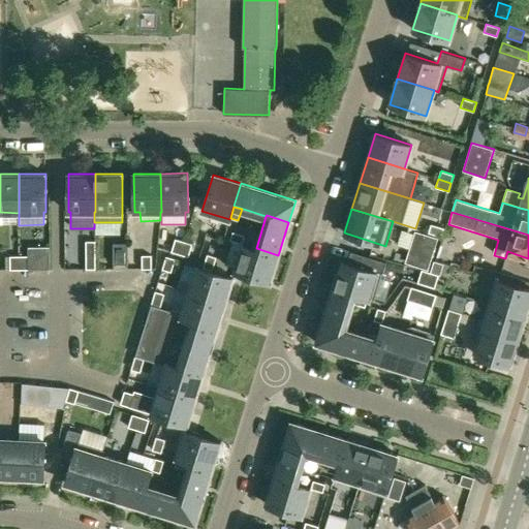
[(444,228),(432,224),(429,232),(442,237),(444,228)]
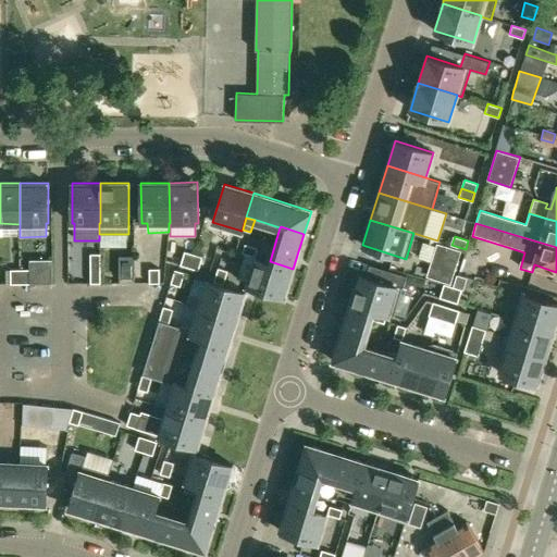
[(461,250),(437,243),(426,276),(450,284),(461,250)]
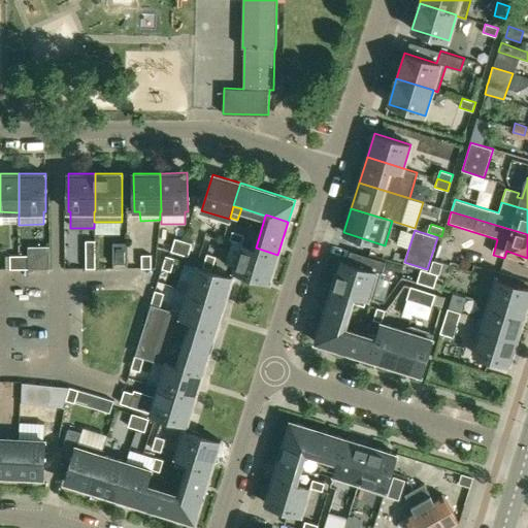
[(230,239),(241,243),(244,235),(232,231),(230,239)]
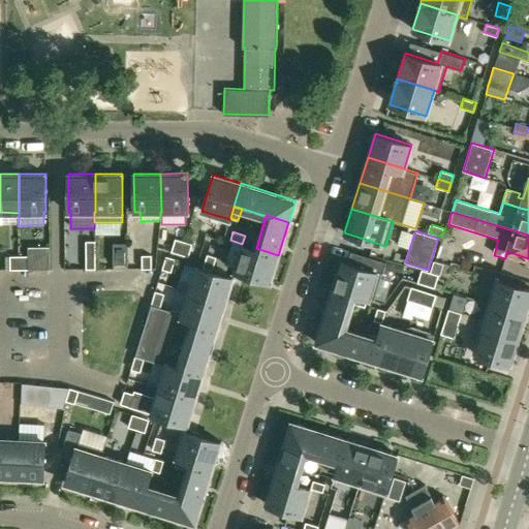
[(184,242),(176,239),(172,251),(180,254),(184,242)]
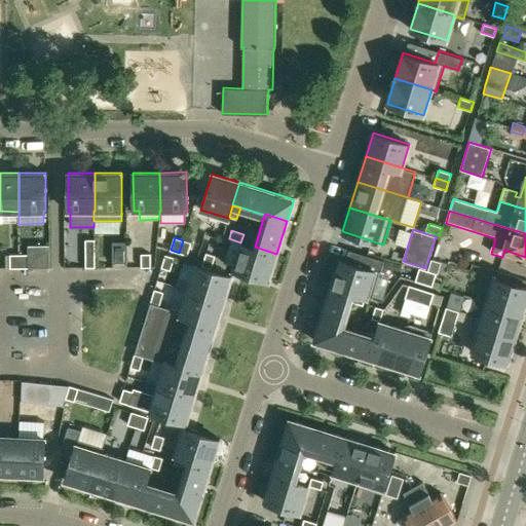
[(85,267),(95,267),(95,239),(85,239),(85,267)]
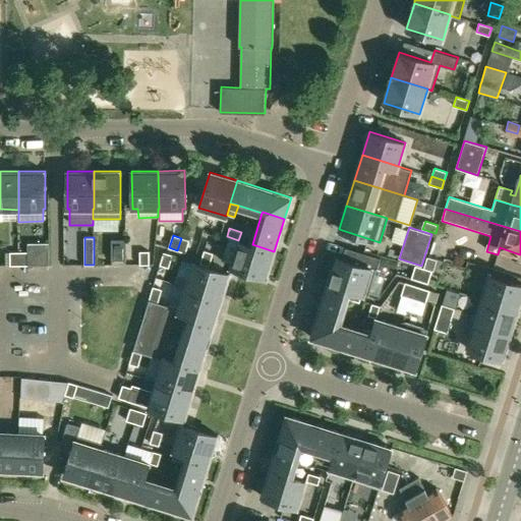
[(177,250),(185,253),(189,240),(181,238),(177,250)]
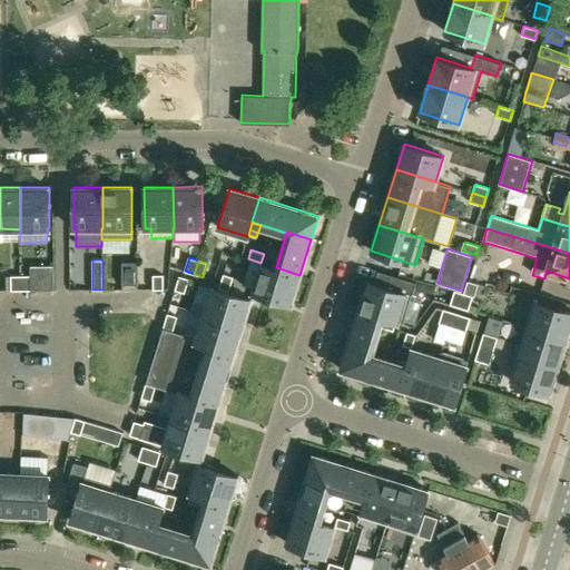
[(137,284),(137,262),(121,262),(121,284),(137,284)]
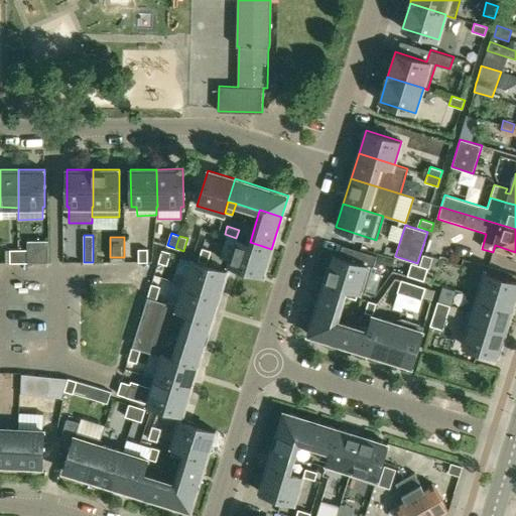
[(236,238),(228,264),(263,275),(271,249),(250,242),(236,238)]
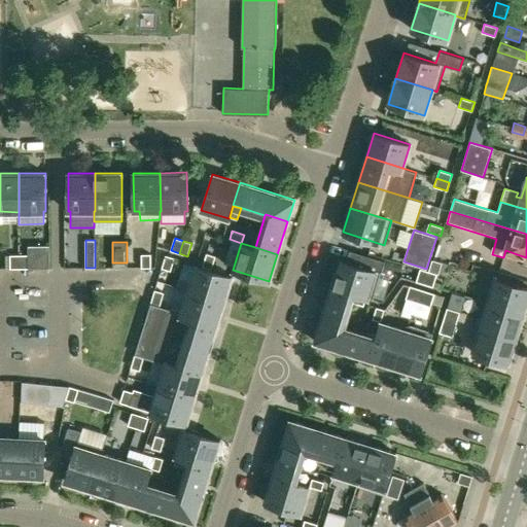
[(202,267),(211,269),(215,256),(206,253),(202,267)]
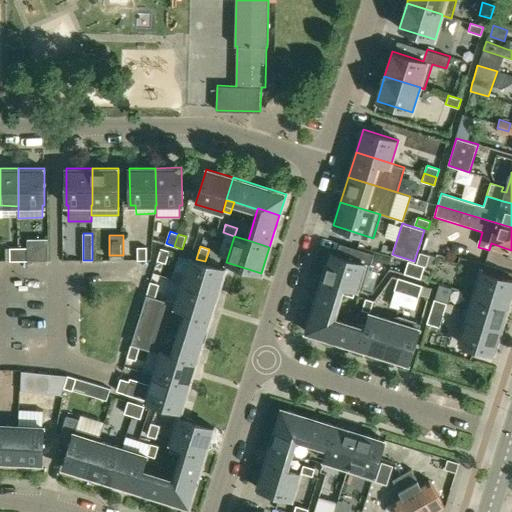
[(322,278),(344,285),(362,291),(373,253),(350,246),(347,257),(330,252),(322,278)]
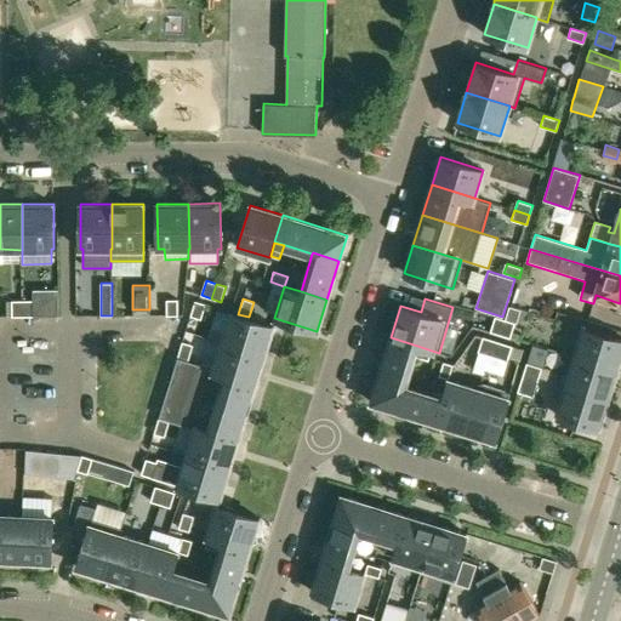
[(22,317),(22,300),(11,301),(12,317),(22,317)]
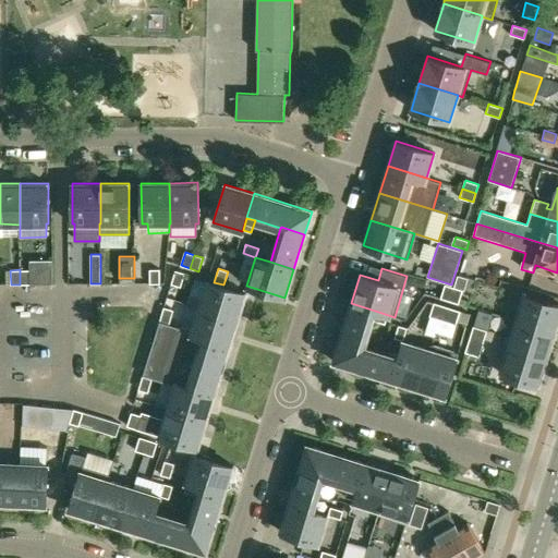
[(20,269),(20,284),(29,284),(29,269),(20,269)]
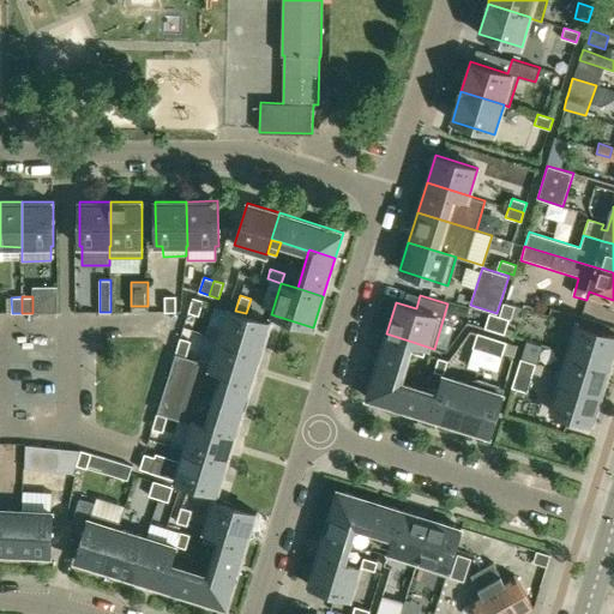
[(175,296),(164,296),(164,312),(175,312),(175,296)]
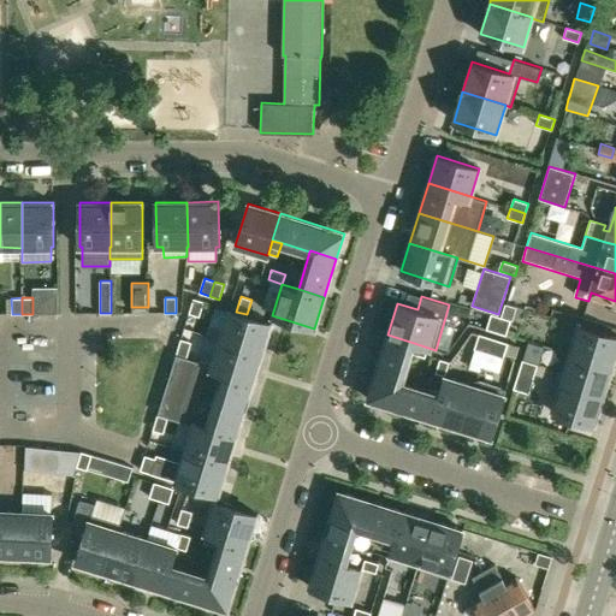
[(203,301),(194,298),(189,313),(199,317),(203,301)]
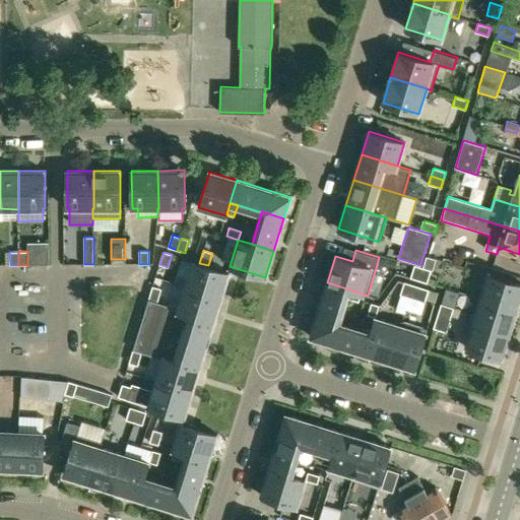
[(181,260),(175,281),(186,284),(221,296),(229,272),(199,263),(193,261),(192,263),(181,260)]
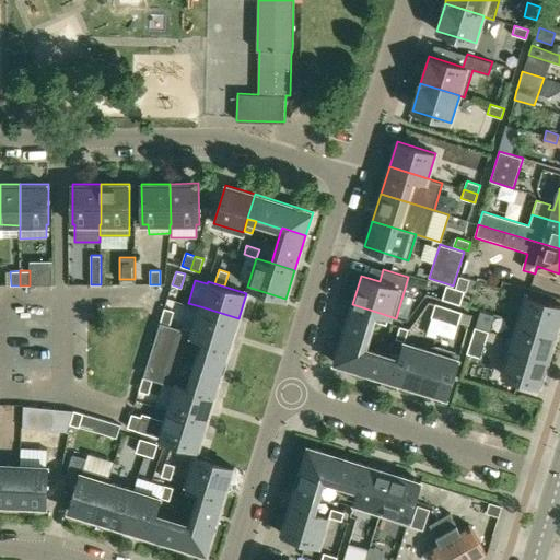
[(446,286),(442,299),(451,302),(455,288),(446,286)]
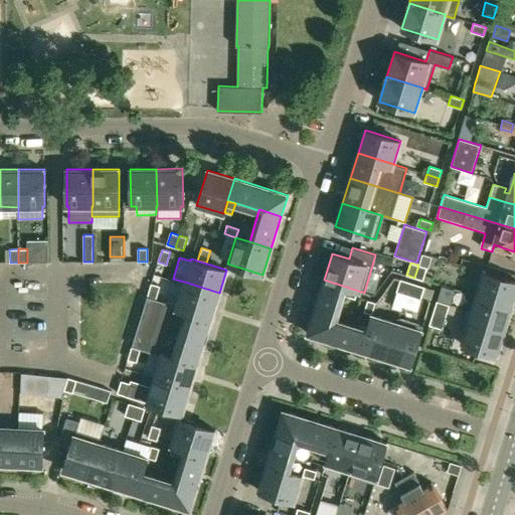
[(418,265),(414,278),(422,280),(426,268),(418,265)]
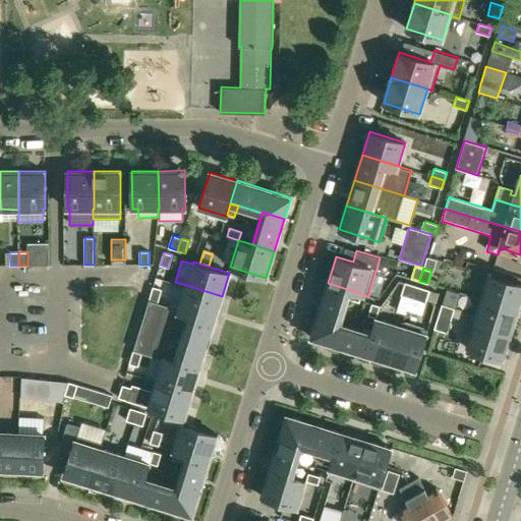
[(481,300),(518,310),(520,299),(520,284),(489,274),(481,300)]
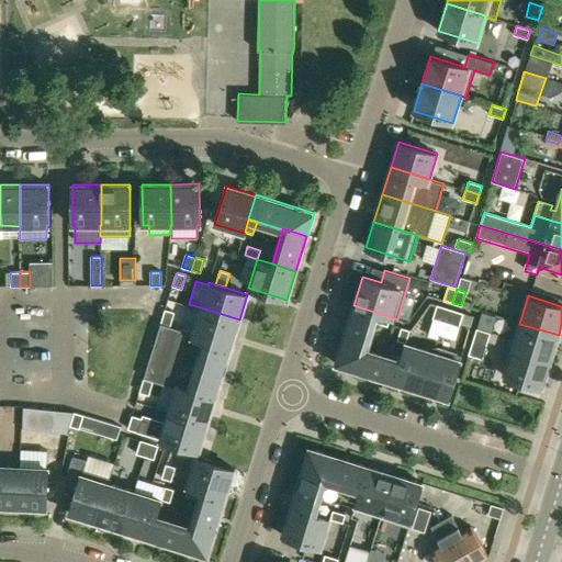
[(189,304),(181,329),(232,346),(239,319),(201,307),(189,304)]
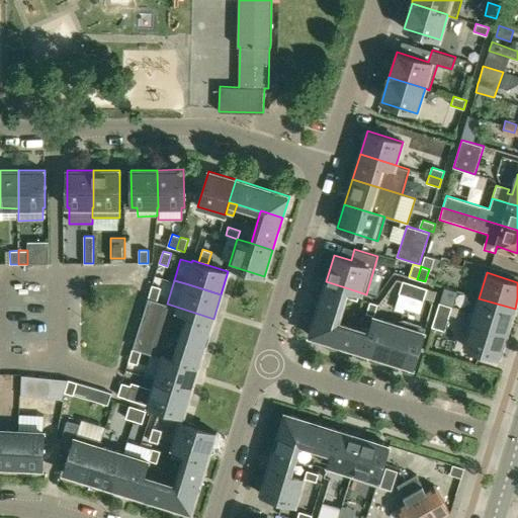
[(348,288),(326,281),(309,336),(330,342),(336,322),(337,323),(338,321),(348,288)]
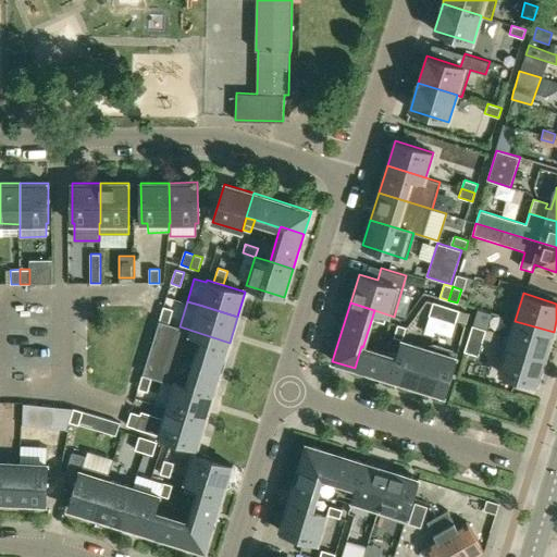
[(437,319),(442,305),(433,302),(429,316),(437,319)]
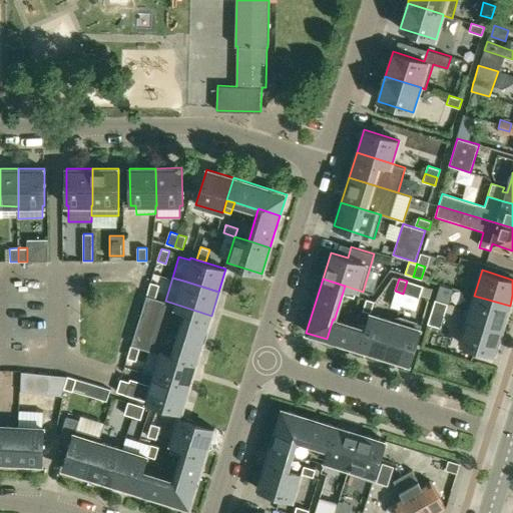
[(403,294),(419,299),(423,286),(407,281),(403,294)]
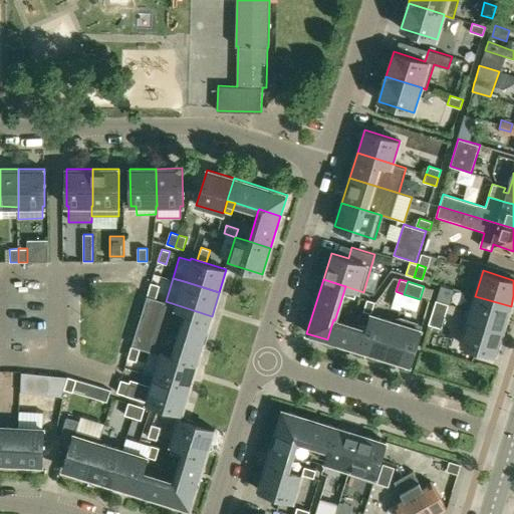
[(160,285),(151,283),(147,295),(156,298),(160,285)]
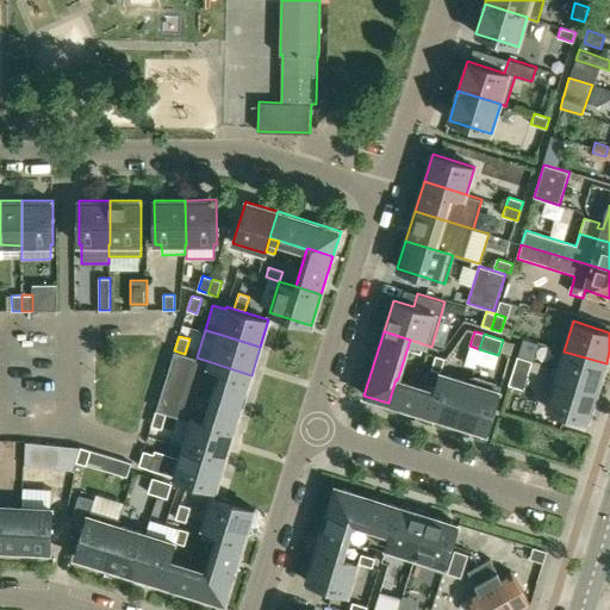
[(517,356),(514,366),(529,371),(529,369),(533,361),(537,343),(523,338),(517,356)]
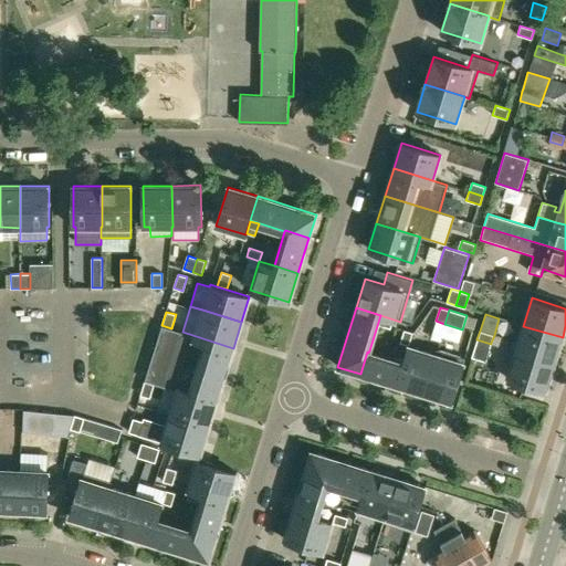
[(392,320),(380,316),(377,324),(390,328),(392,320)]
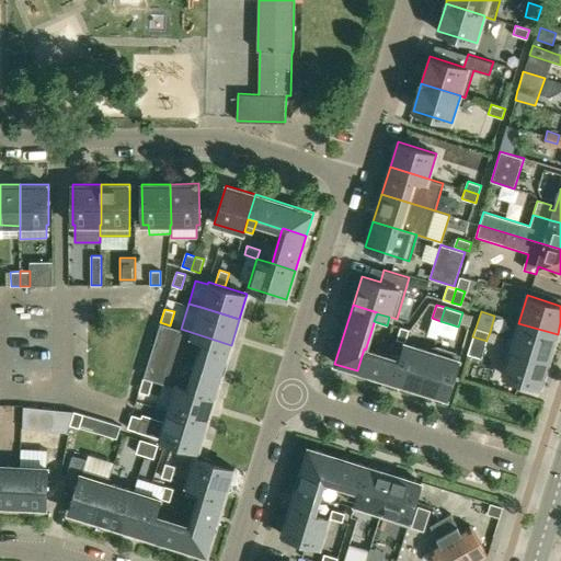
[(222,371),(231,345),(193,333),(160,322),(151,350),(181,359),(185,345),(201,351),(197,363),(196,363),(196,364),(222,371)]
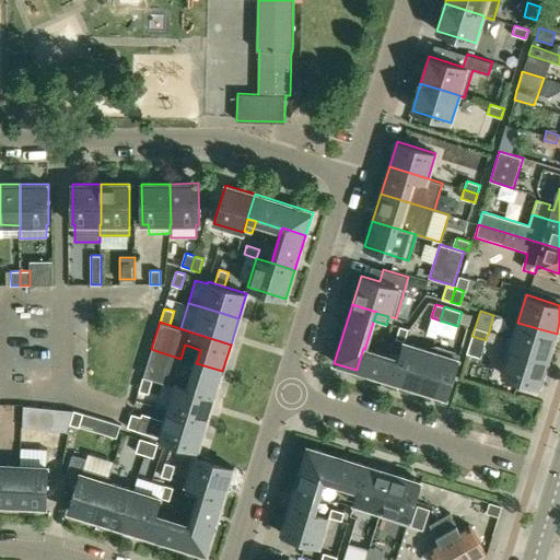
[(517,323),(510,348),(548,360),(557,334),(517,323)]
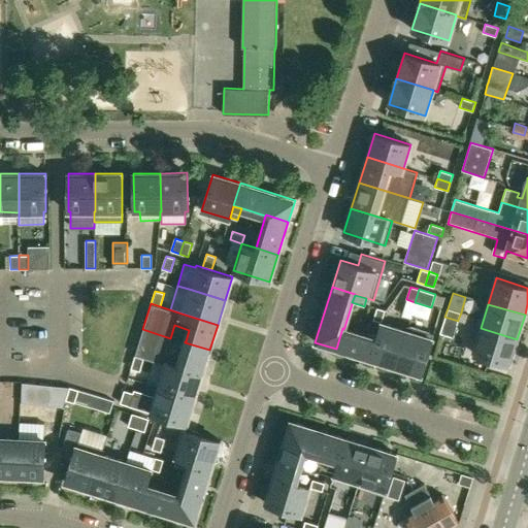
[(382,322),(385,310),(376,307),(373,320),(382,322)]
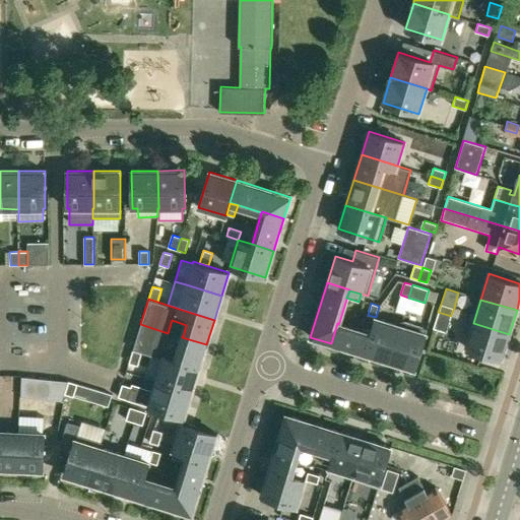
[(438,312),(434,328),(446,332),(451,316),(438,312)]
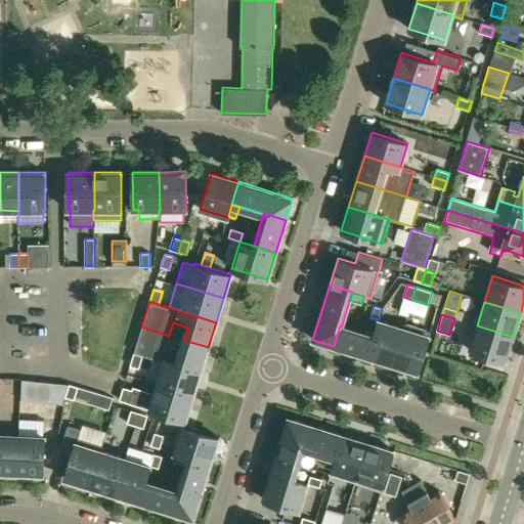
[(374,334),(374,337),(367,356),(392,363),(403,328),(379,319),(374,334)]
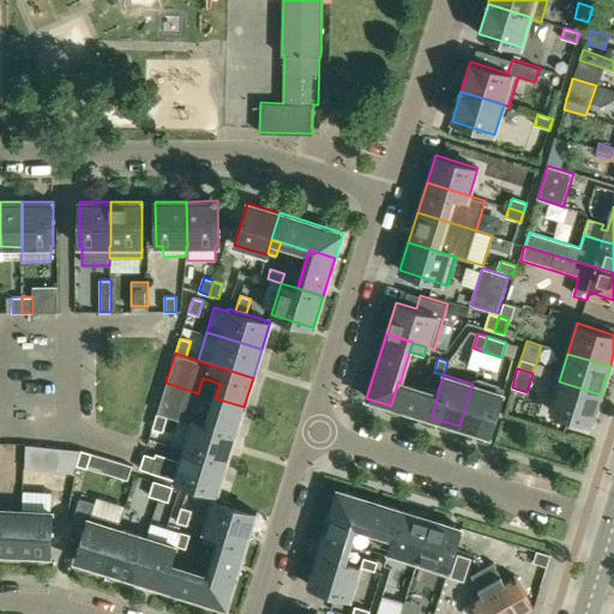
[(459,426),(489,435),(505,387),(474,378),(473,384),(459,426)]
